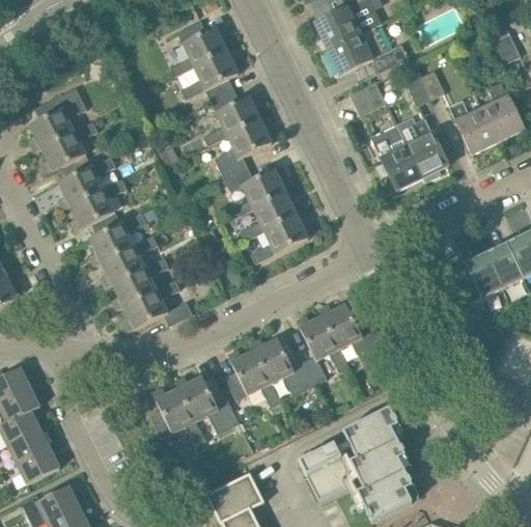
[(373,26),(381,23),(369,0),(341,0),(345,7),(314,22),(328,49),(359,33),(373,26)]
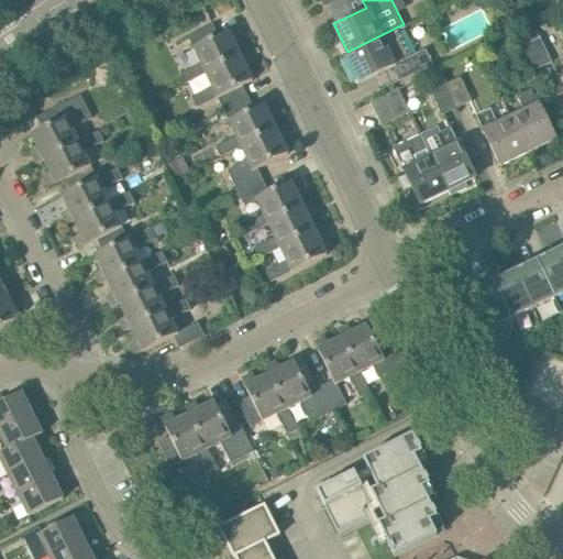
[(241,53),(234,40),(240,36),(238,32),(239,31),(236,25),(229,29),(219,33),(212,22),(188,33),(194,45),(194,46),(200,61),(180,70),(185,80),(206,70),(241,53)]
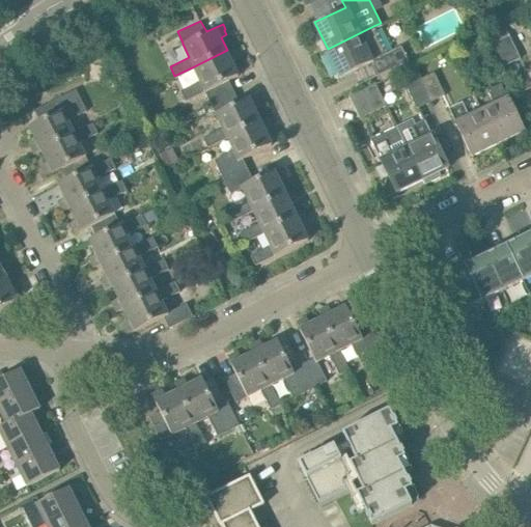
[(328,49),(340,75),(372,59),(379,73),(408,59),(400,44),(386,51),(373,26),(359,33),(328,49)]
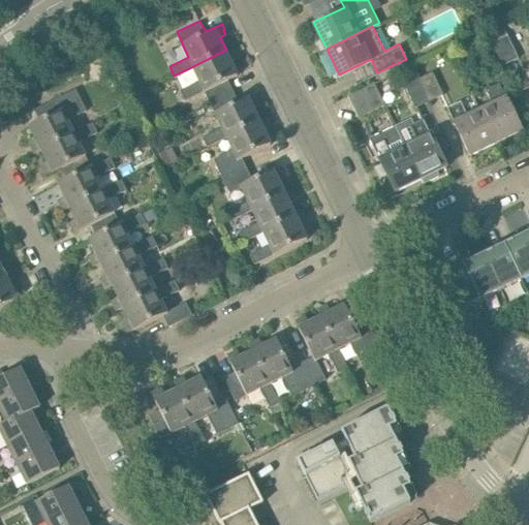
[(507,33),(494,39),(505,62),(518,56),(507,33)]
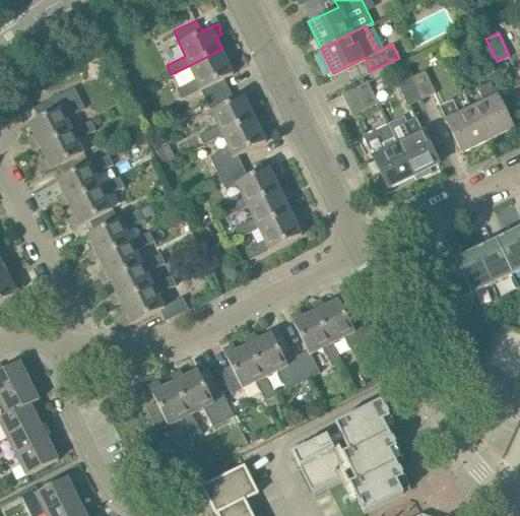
[(481,68),(496,61),(485,39),(471,46),(481,68)]
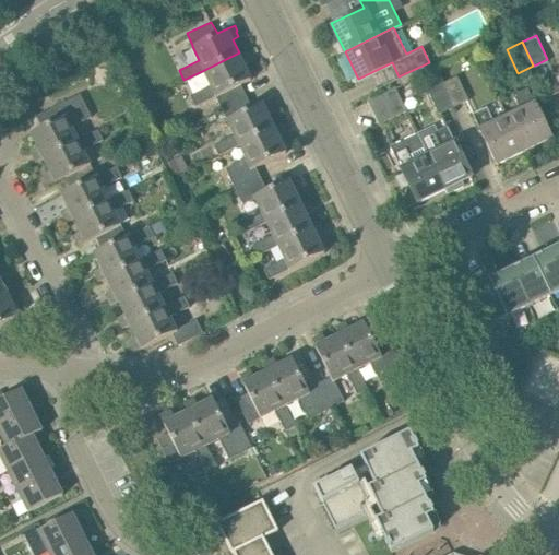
[(222,106),(246,94),(240,82),(251,78),(244,62),(249,60),(247,55),(249,54),(247,49),(239,52),(204,70),(211,84),(190,93),(195,104),(215,94),(216,94),(222,106)]
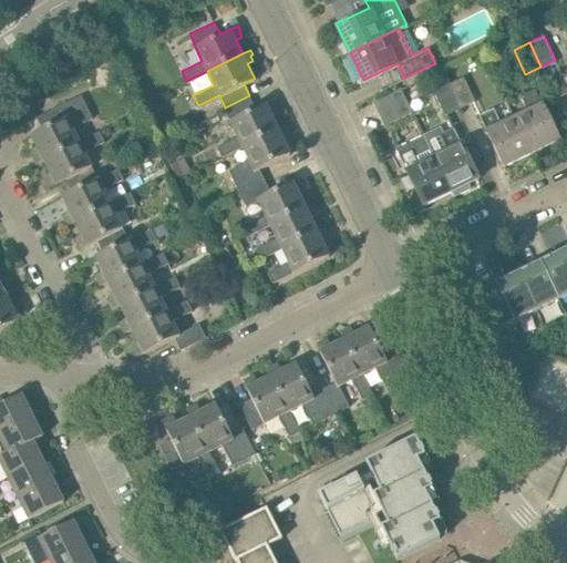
[(449,82),(460,106),(475,99),(463,74),(449,82)]
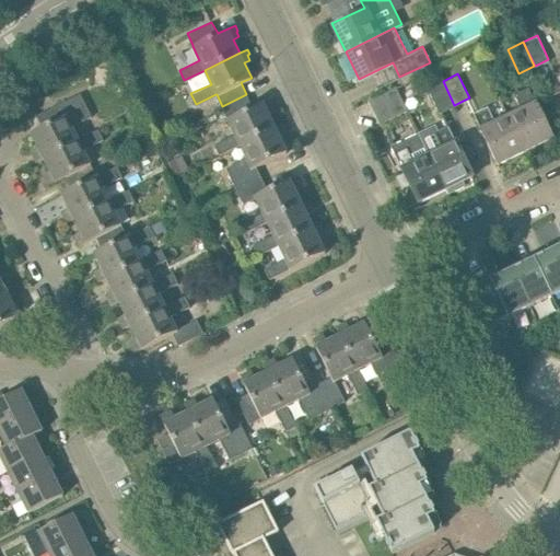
[(440,112),(454,105),(443,81),(428,88),(440,112)]
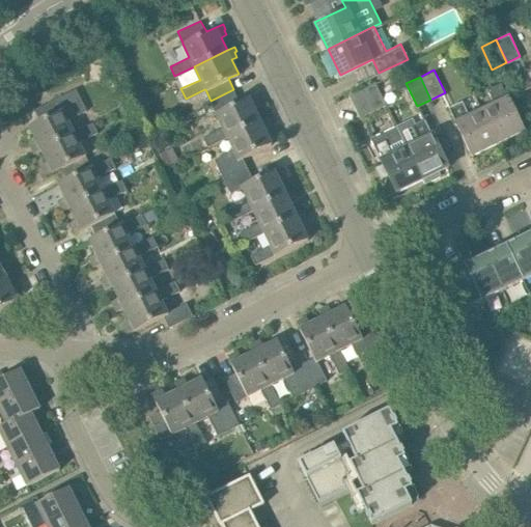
[(360,116),(379,107),(386,103),(375,81),(368,84),(350,93),(360,116)]
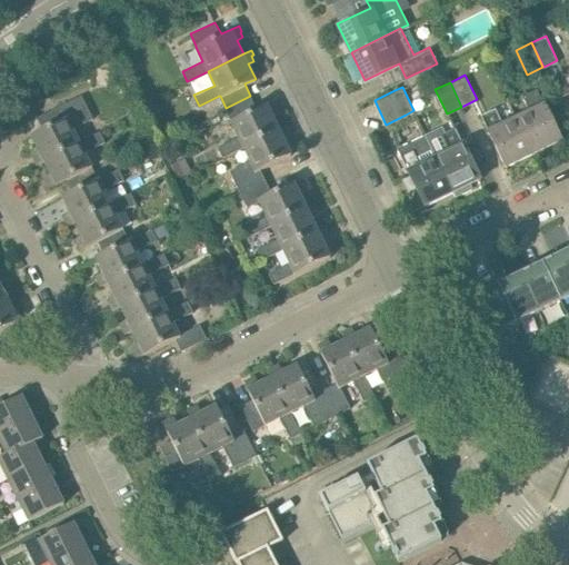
[(533,151),(561,137),(537,87),(523,95),(530,109),(517,116),(533,151)]
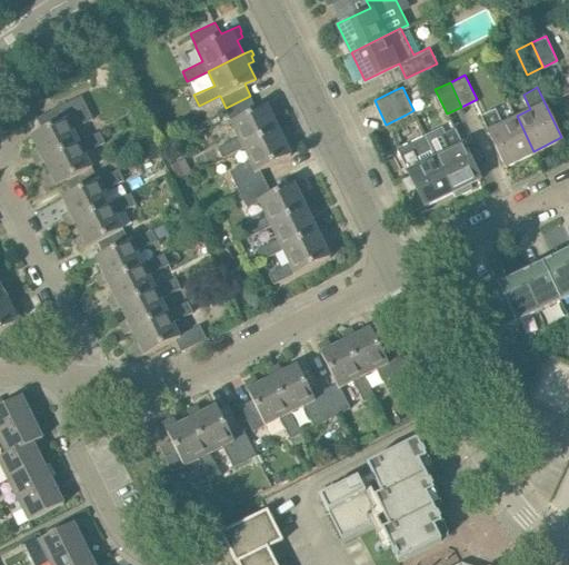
[(42,128),(31,134),(39,148),(33,151),(36,156),(33,157),(37,162),(45,158),(80,140),(72,127),(92,116),(81,93),(57,106),(37,116),(42,128)]
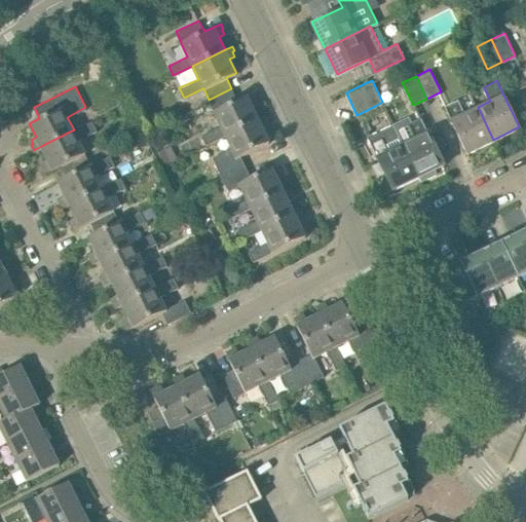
[(258,118),(258,117),(252,105),(257,103),(255,98),(257,97),(254,91),(247,96),(247,95),(236,100),(231,88),(209,100),(214,111),(220,124),(201,134),(207,144),(225,135),(258,118)]
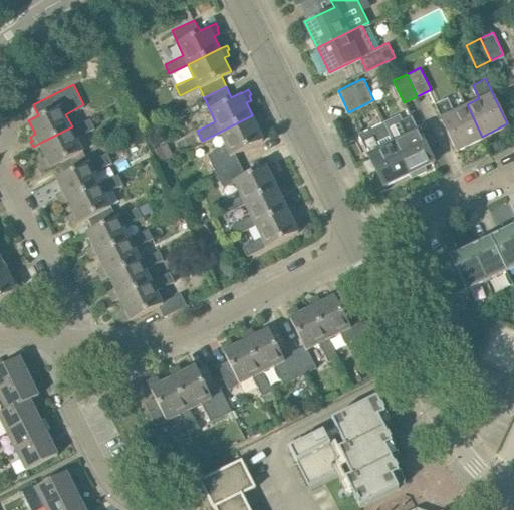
[(482,137),(467,104),(455,110),(448,96),(435,103),(457,149),(482,137)]
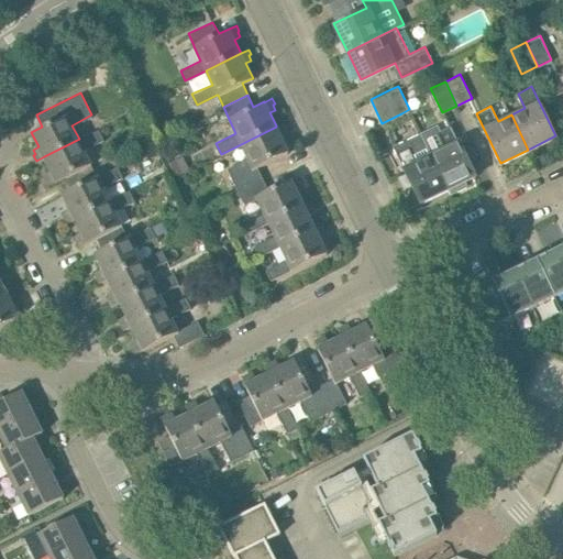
[(263,178),(257,166),(288,151),(282,136),(286,134),(284,129),(286,128),(284,122),(276,125),(276,127),(241,144),(247,157),(228,167),(239,190),(263,178)]
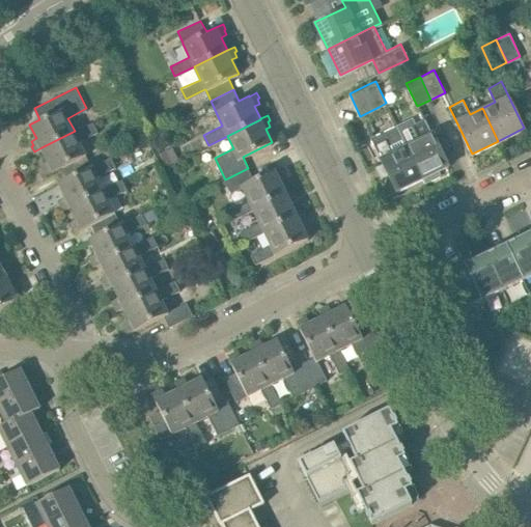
[(416,123),(413,116),(396,125),(422,177),(424,182),(441,174),(439,170),(448,165),(425,118),(416,123)]
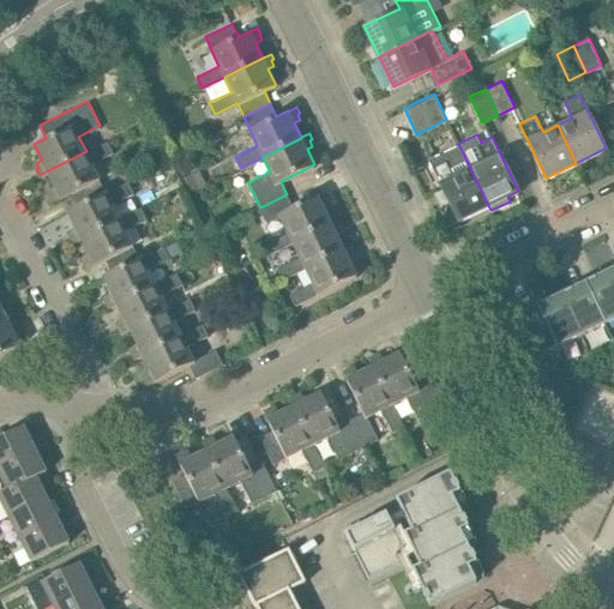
[(79,204),(106,191),(91,162),(113,151),(108,139),(86,151),(48,170),(55,185),(49,188),(52,193),(49,194),(53,200),(60,197),(61,197),(72,192),(79,204)]
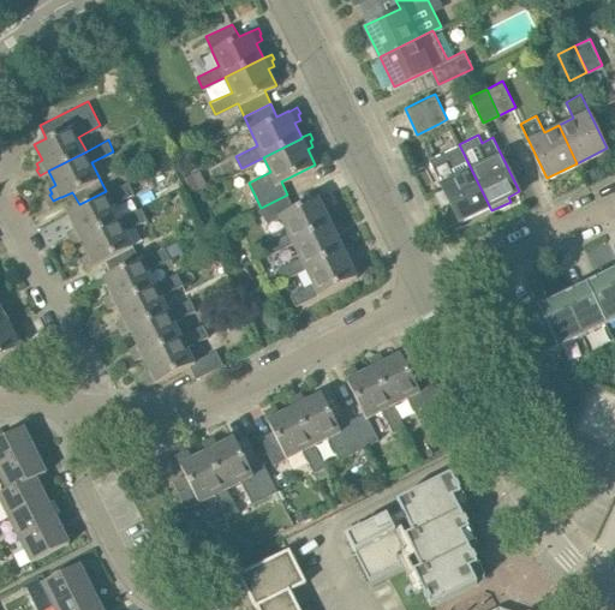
[(459,220),(489,205),(459,144),(430,159),(441,183),(459,220)]
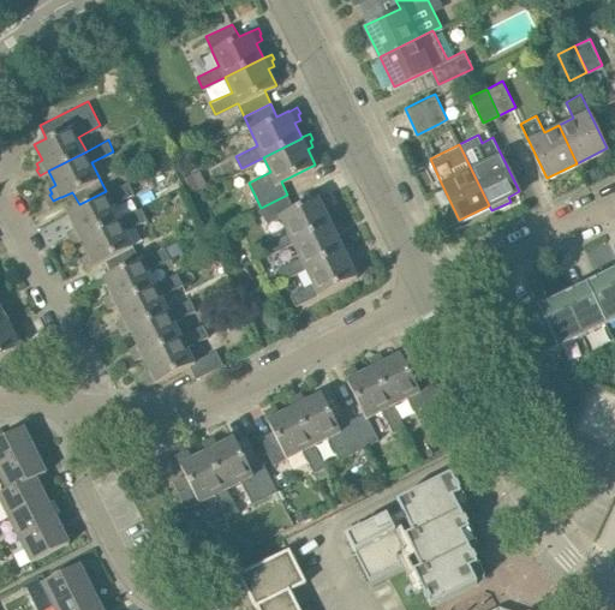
[(199,169),(185,177),(192,189),(206,183),(199,169)]
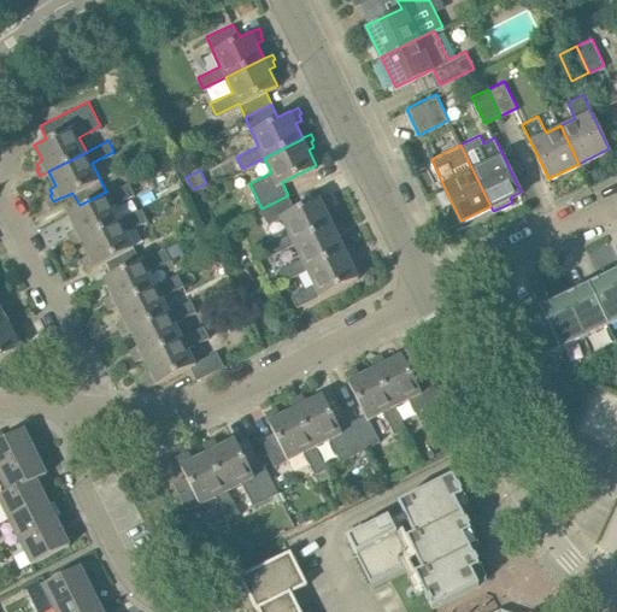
[(80,205),(68,211),(76,227),(70,230),(72,235),(70,236),(74,242),(82,239),(121,218),(112,204),(134,193),(128,181),(107,192),(106,192),(80,205)]
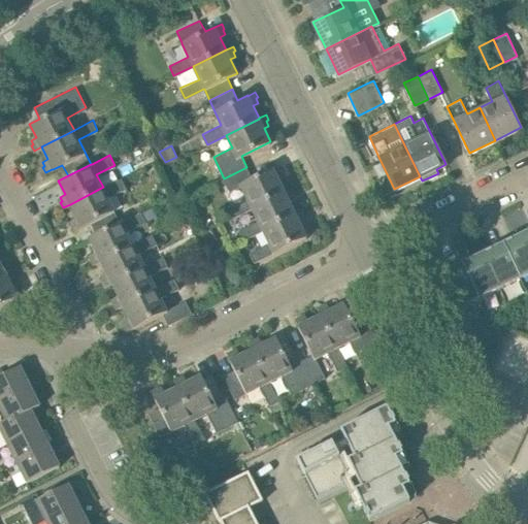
[(285,191),(278,178),(284,175),(282,170),(283,170),(281,165),(273,168),(273,167),(252,177),(246,167),(224,178),(229,191),(240,185),(246,198),(228,206),(232,217),(252,207),(251,207),(285,191)]
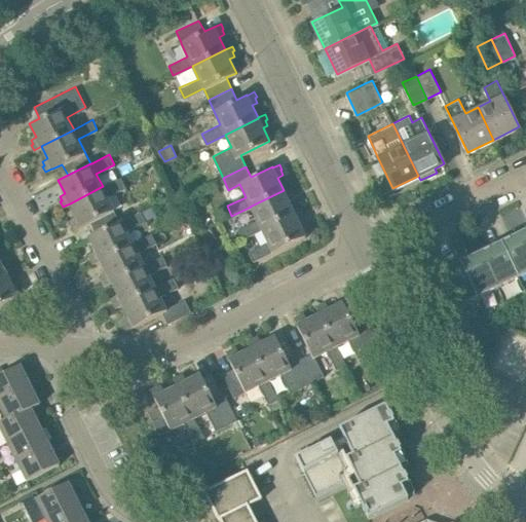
[(96,232),(119,220),(107,195),(125,186),(121,177),(103,186),(70,203),(76,216),(71,218),(73,223),(71,224),(74,228),(80,225),(81,226),(90,221),(96,232)]
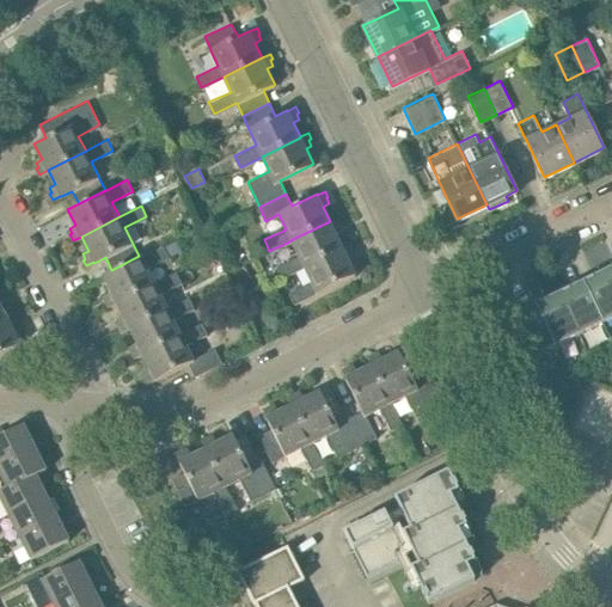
[(342,246),(335,232),(341,230),(338,224),(341,222),(337,216),(330,221),(291,240),(292,240),(299,255),(276,265),(282,276),(304,267),(304,265),(342,246)]
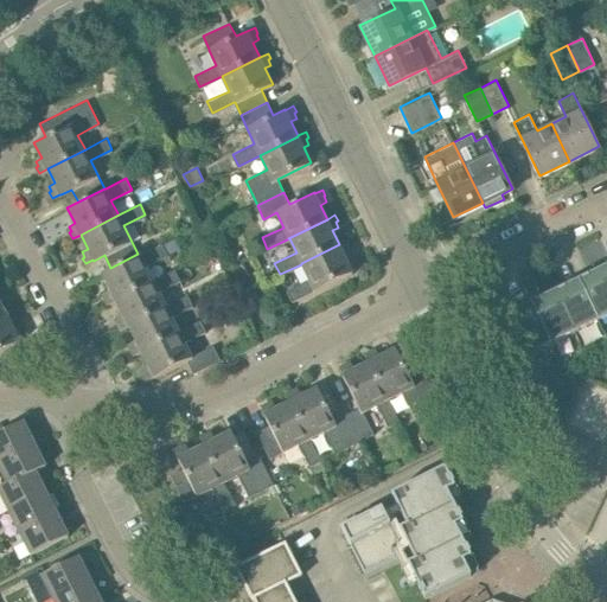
[(287,289),(292,300),(313,289),(314,290),(352,271),(345,256),(351,253),(349,248),(350,247),(347,241),(339,244),(301,263),(301,264),(308,279),(287,289)]
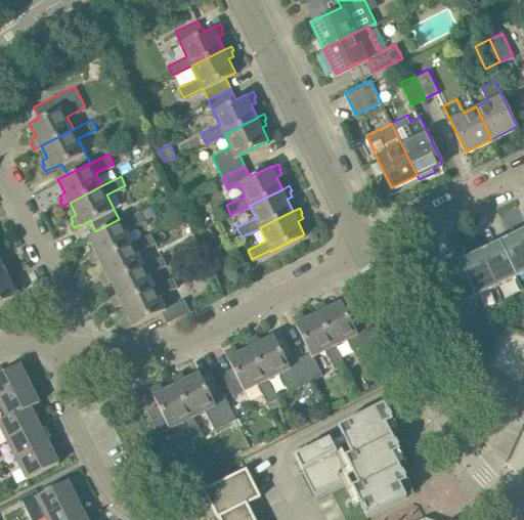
[(132,241),(126,228),(144,219),(139,210),(121,219),(121,218),(119,219),(95,231),(88,234),(94,249),(90,251),(92,256),(90,257),(93,261),(99,258),(132,241)]
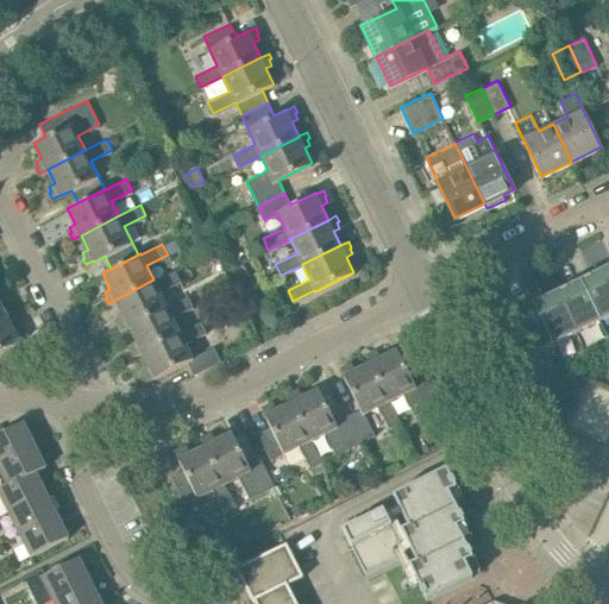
[(237,282),(237,281),(251,275),(244,259),(230,266),(228,266),(237,282)]
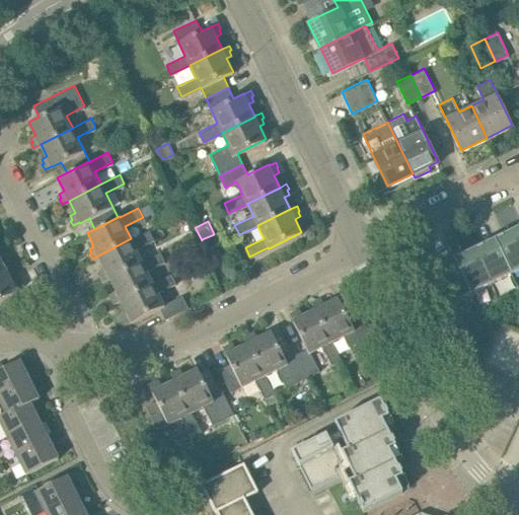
[(518,237),(514,228),(494,237),(511,273),(518,269),(518,237)]
